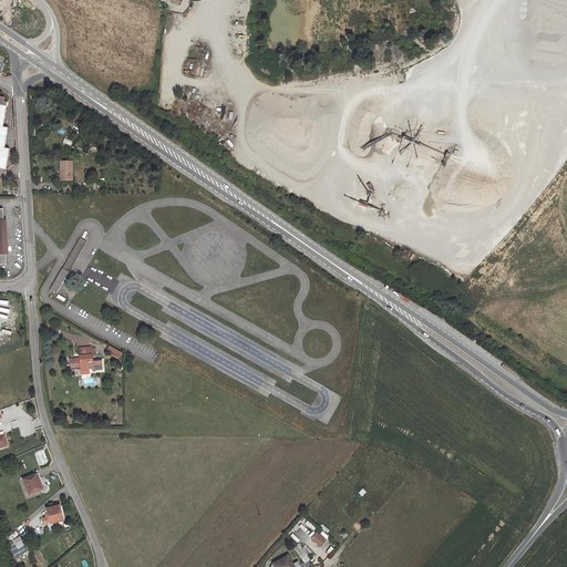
[(3,126),(7,102),(4,102),(4,98),(0,96),(0,168),(6,169),(9,148),(4,147),(8,127),(3,126)]
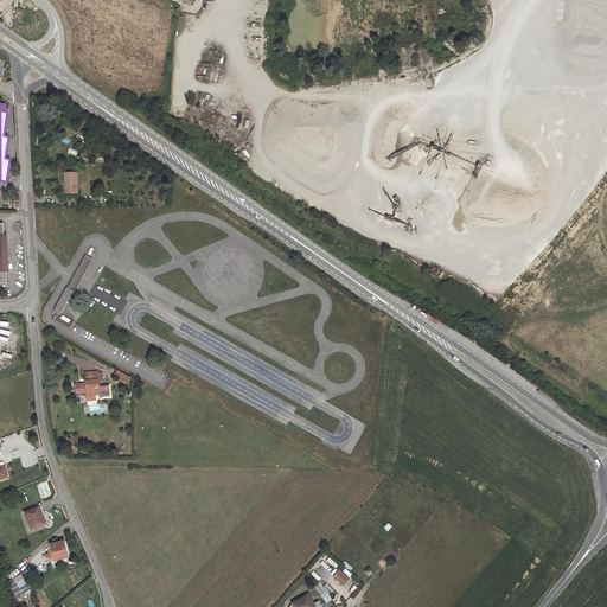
[(80,165),(68,165),(68,186),(80,186),(80,165)]
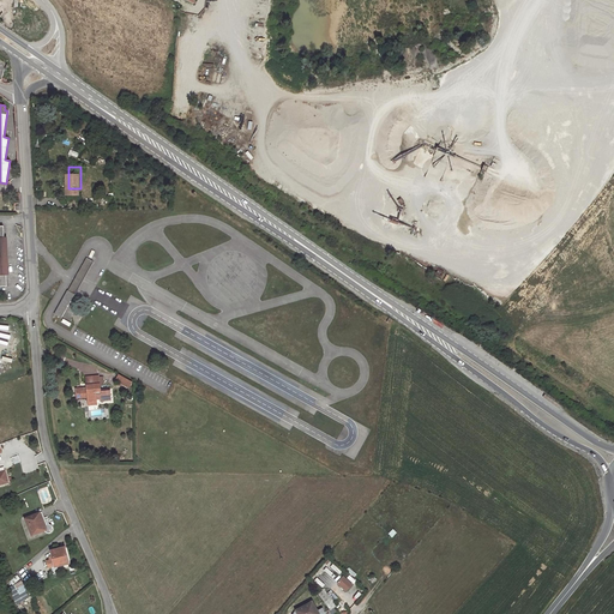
[(78,289),(70,286),(56,311),(64,315),(78,289)]
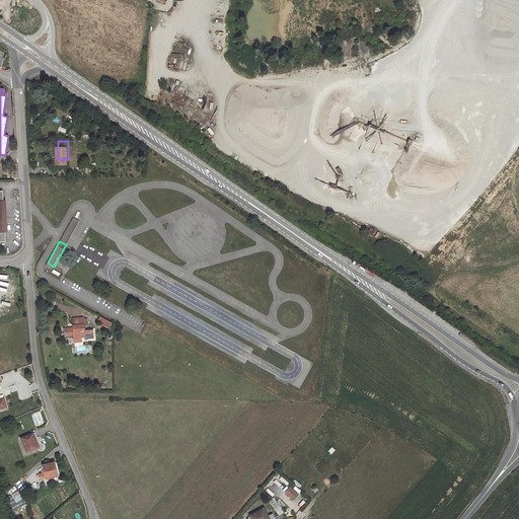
[(110,322),(102,318),(99,316),(97,321),(108,327),(110,322)]
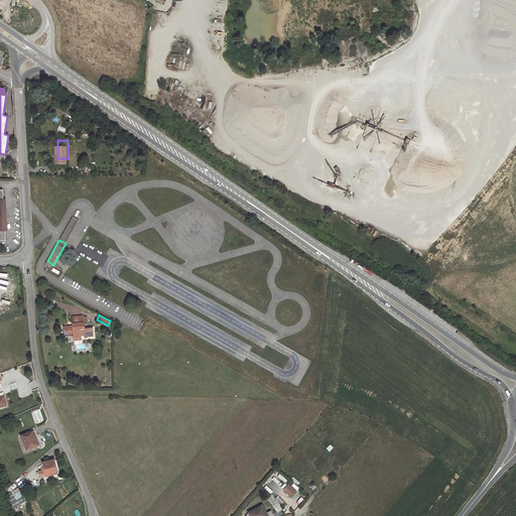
[(84,336),(84,323),(72,324),(72,327),(62,327),(63,336),(73,335),(73,338),(81,338),(80,336),(84,336)]
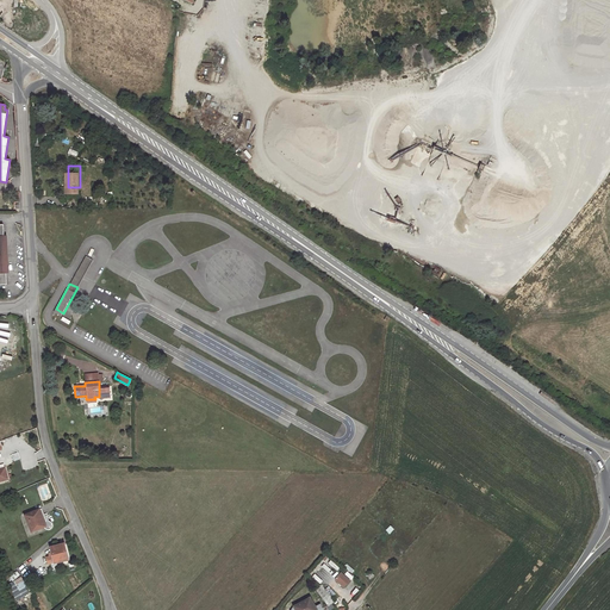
[(45,522),(43,515),(42,515),(39,509),(25,515),(31,531),(44,527),(45,529),(48,530),(49,530),(50,529),(51,529),(53,528),(53,527),(53,526),(53,524),(51,523),(51,522),(49,521),(47,521),(45,522)]
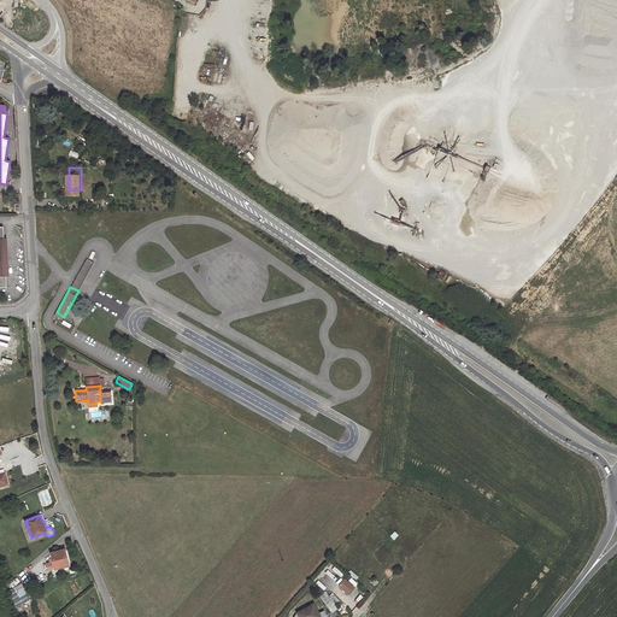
[(68,565),(64,551),(52,553),(53,558),(56,568),(68,565)]
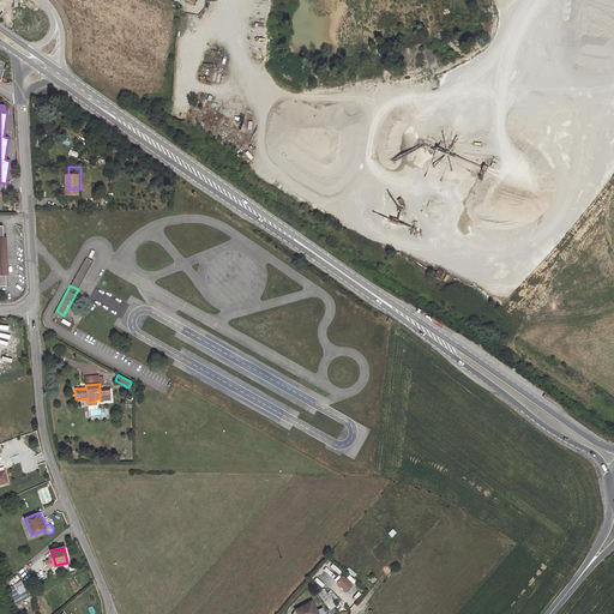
[(351,587),(330,566),(325,573),(345,591),(351,587)]
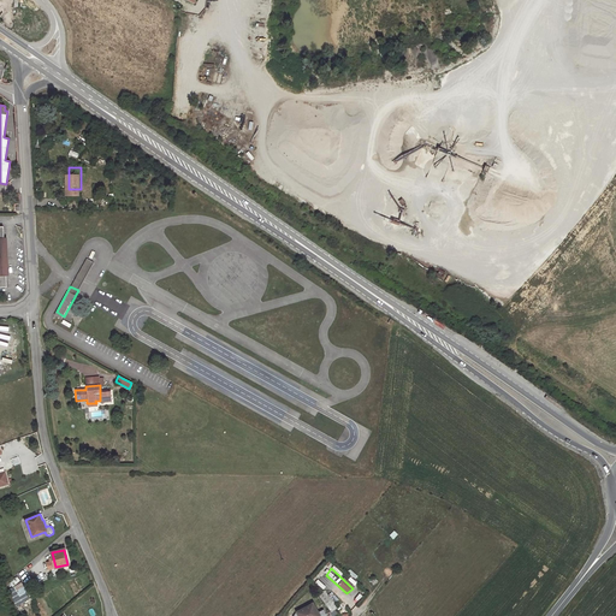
[(13,587),(22,581),(18,578),(11,584),(13,587)]
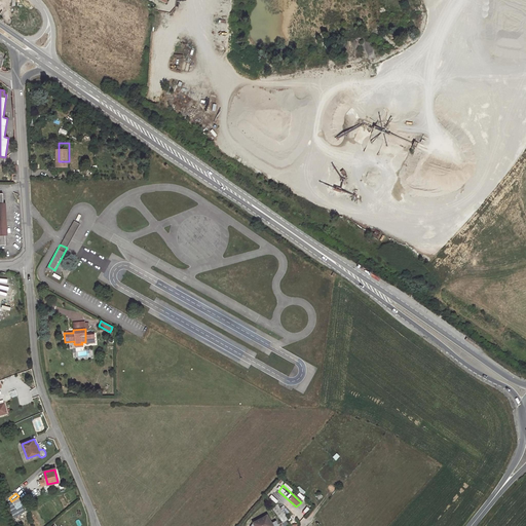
[(23,505),(19,498),(12,501),(13,501),(16,508),(17,509),(21,506),(23,505)]
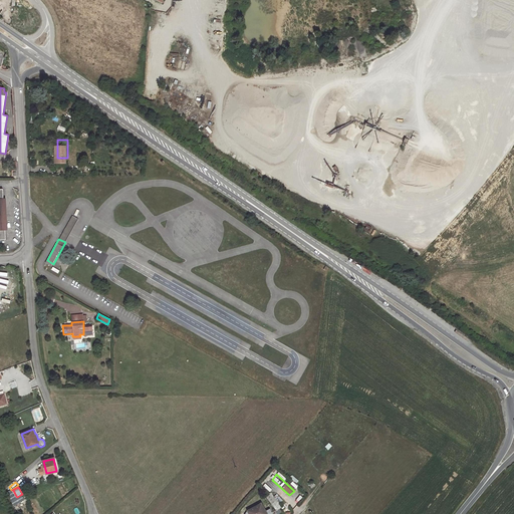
[(277,494),(273,496),(271,493),(266,497),(269,501),(275,497),(279,503),(282,501),(277,494)]
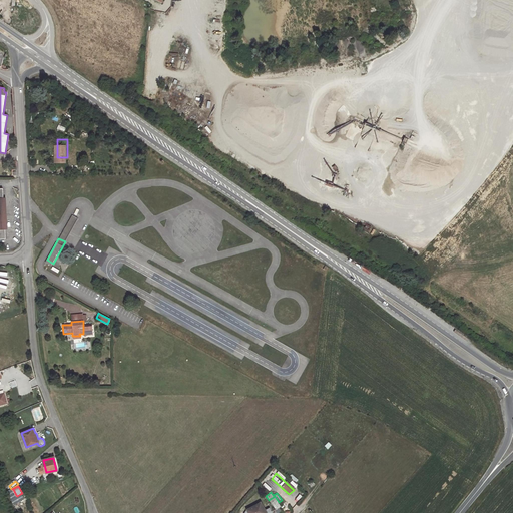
[(24,501),(20,494),(17,496),(16,495),(11,498),(15,505),(24,501)]
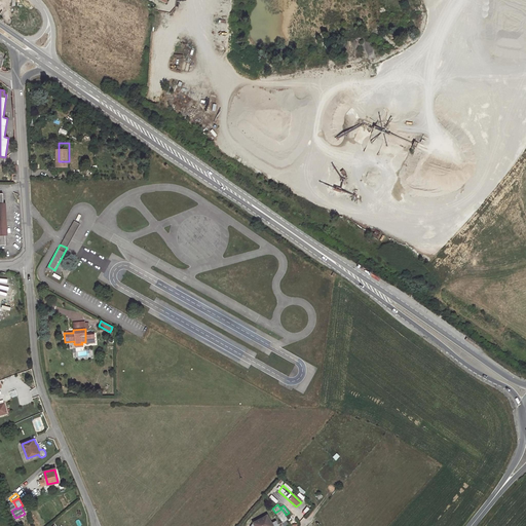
[(270,523),(267,517),(253,523),(253,525),(277,525),(278,525),(276,521),(270,523)]
